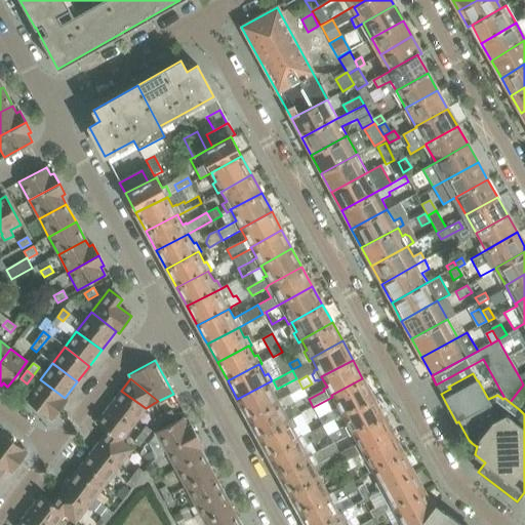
[(322,425),(372,397),(362,378),(331,395),(332,397),(337,406),(334,407),(334,410),(319,418),(322,425)]
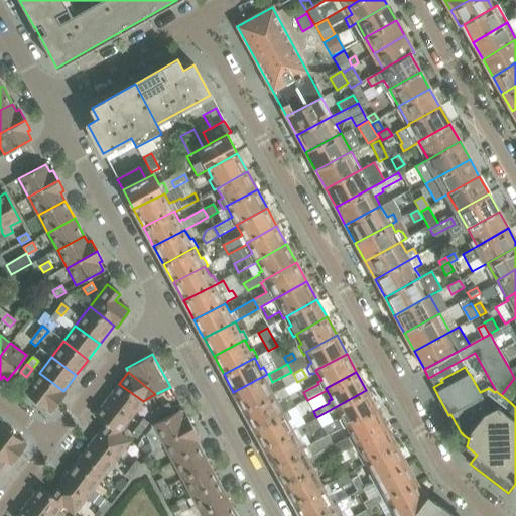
[(67,393),(63,391),(39,373),(24,393),(50,413),(67,393)]
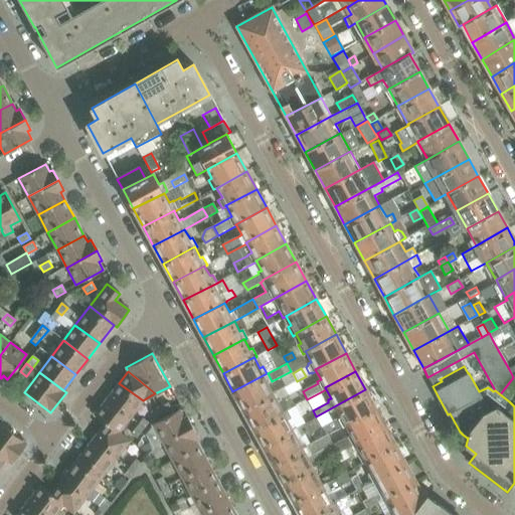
[(273,392),(269,383),(272,382),(267,373),(232,391),(242,409),(273,392)]
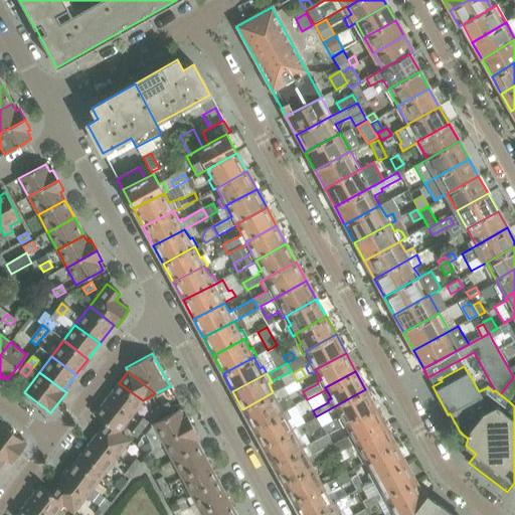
[(509,401),(514,393),(514,384),(510,381),(500,394),(509,401)]
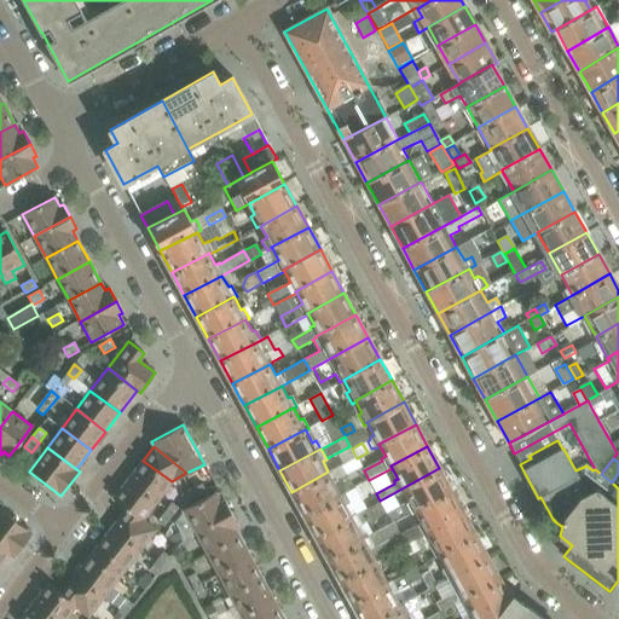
[(172,481),(143,461),(127,481),(155,503),(172,481)]
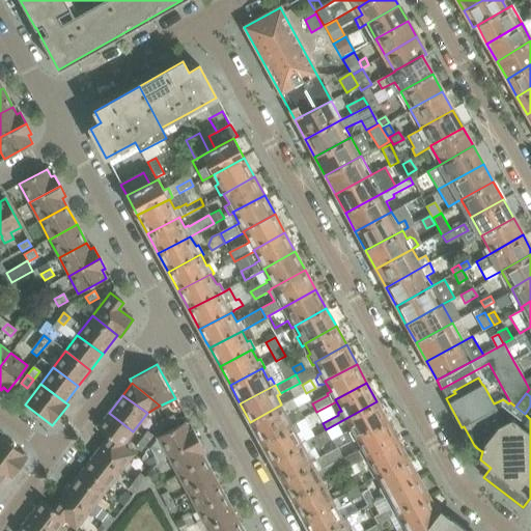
[(387,420),(376,401),(326,429),(327,430),(331,440),(332,441),(340,436),(345,445),(353,441),(354,442),(357,440),(356,438),(387,420)]
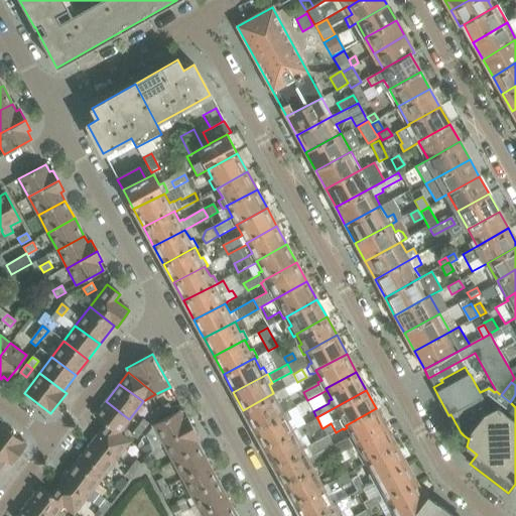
[(253,429),(289,409),(284,399),(281,401),(276,392),(273,393),(243,410),(253,429)]
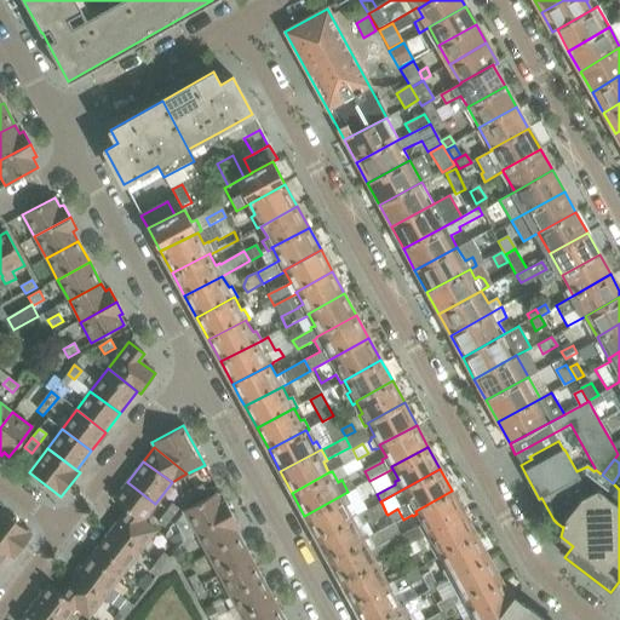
[(155,504),(127,482),(113,499),(126,510),(142,521),(155,504)]
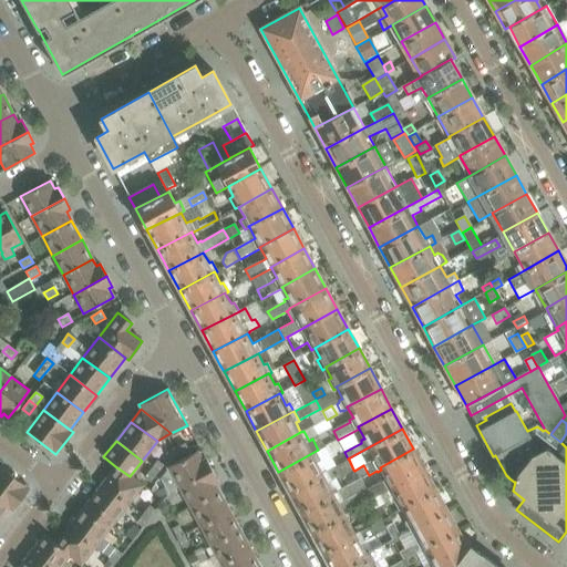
[(388,491),(424,470),(413,449),(380,467),(381,470),(387,480),(382,482),(388,491)]
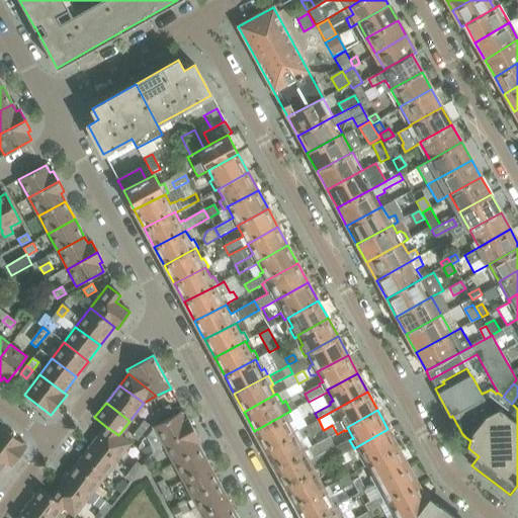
[(163,417),(159,411),(152,415),(155,421),(163,417)]
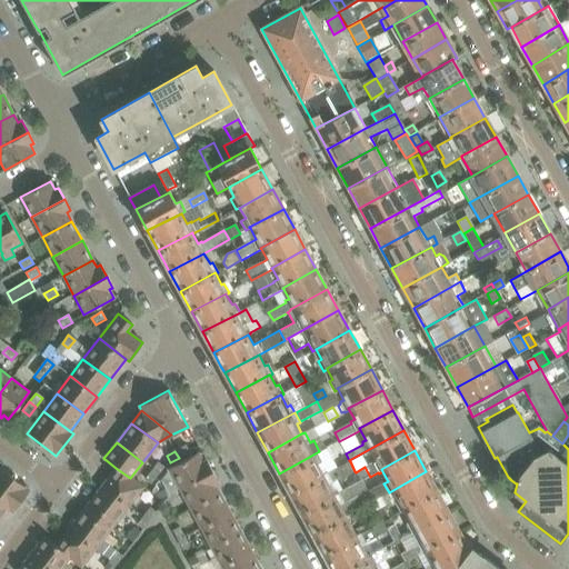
[(290,493),(327,472),(321,462),(325,460),(319,451),(279,473),(290,493)]
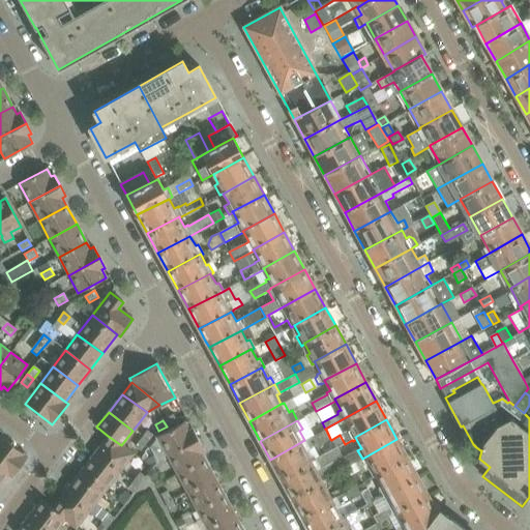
[(198,439),(193,429),(189,430),(184,422),(156,437),(168,457),(198,439)]
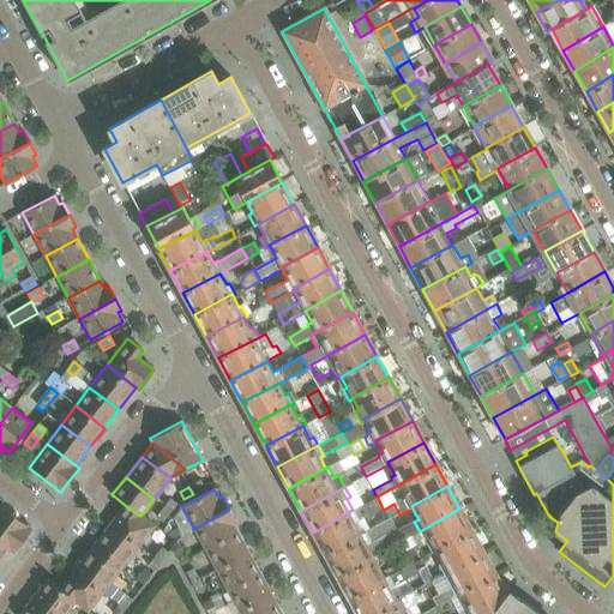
[(325,554),(369,529),(363,518),(366,516),(367,518),(383,509),(378,498),(354,511),(353,510),(313,533),(325,554)]
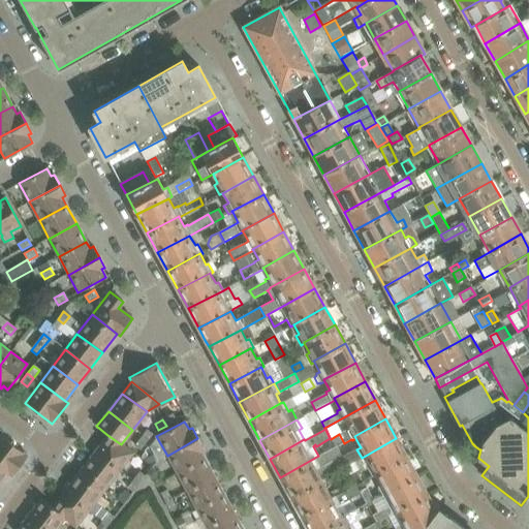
[(146,442),(153,435),(147,430),(141,438),(146,442)]
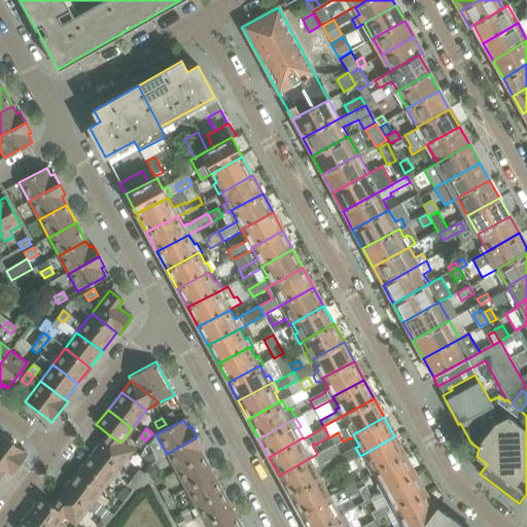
[(28,454),(1,433),(0,432),(0,465),(8,472),(9,471),(11,472),(10,473),(11,475),(28,454)]
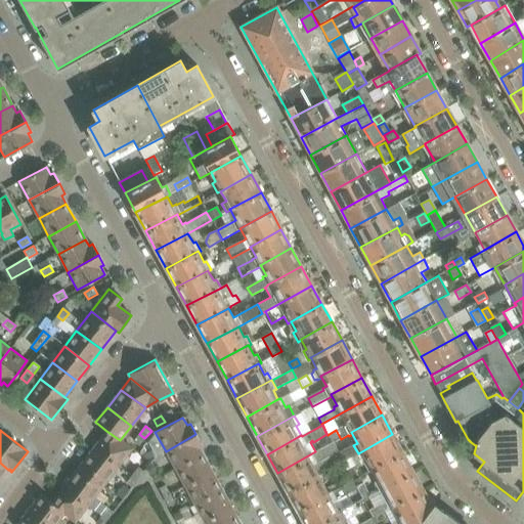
[(132,449),(120,440),(106,431),(94,446),(120,466),(132,449)]
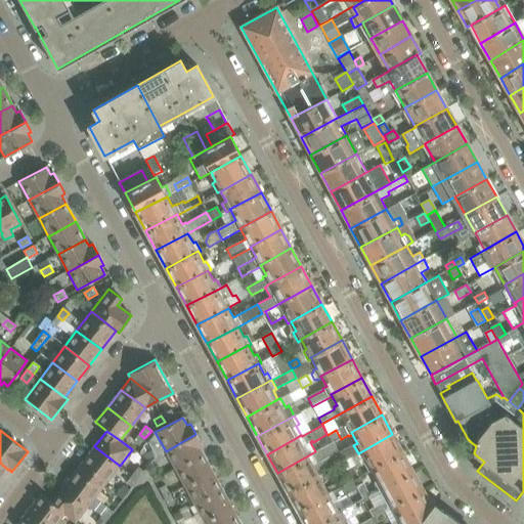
[(138,446),(144,438),(139,434),(133,442),(138,446)]
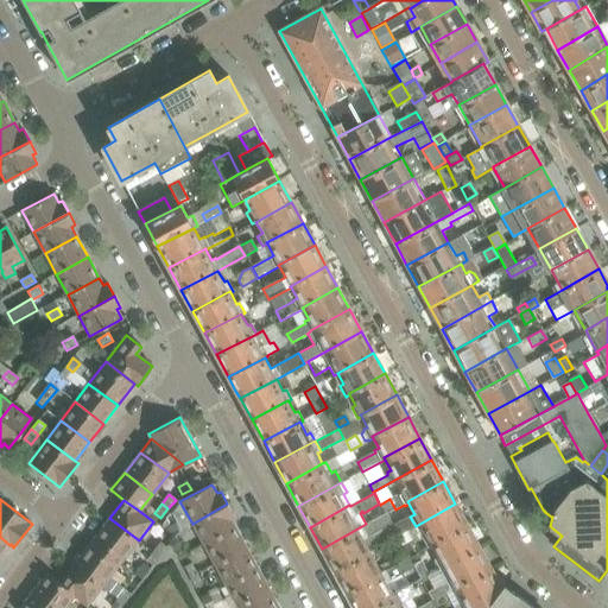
[(235,526),(229,518),(234,515),(227,504),(192,524),(203,544),(235,526)]
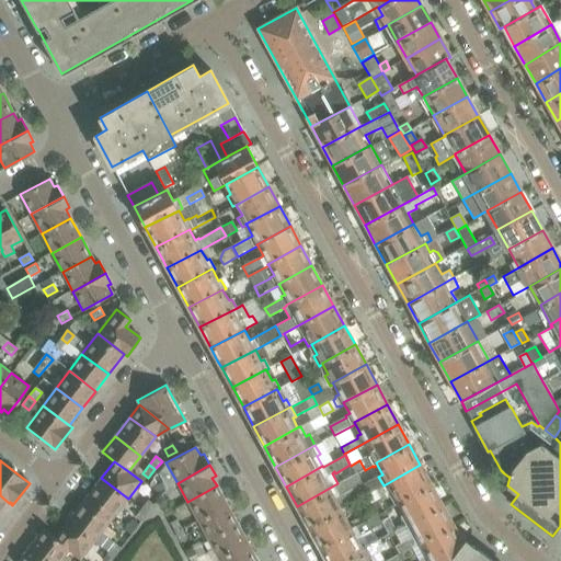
[(395,504),(431,484),(420,465),(384,485),(384,487),(388,484),(393,494),(389,496),(395,504)]
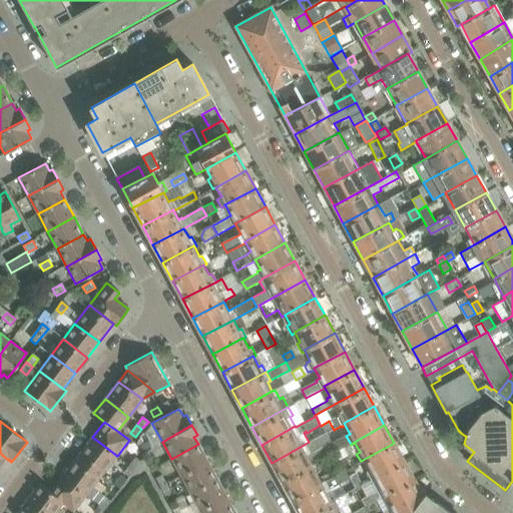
[(312,464),(307,455),(331,442),(326,434),(309,443),(309,442),(272,463),(282,481),(312,464)]
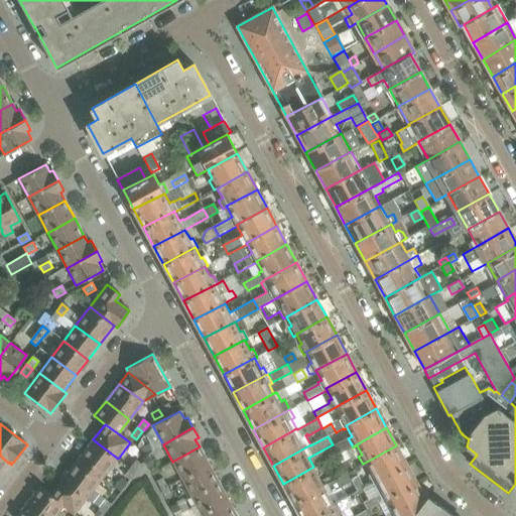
[(118,459),(93,439),(82,455),(106,474),(118,459)]
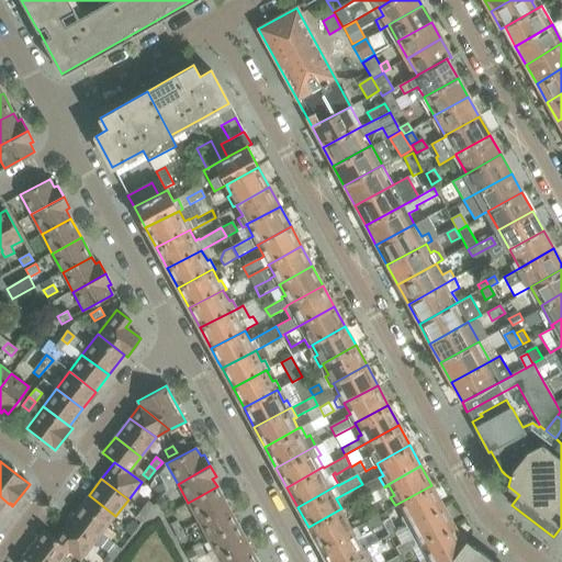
[(377,491),(370,480),(362,484),(368,496),(377,491)]
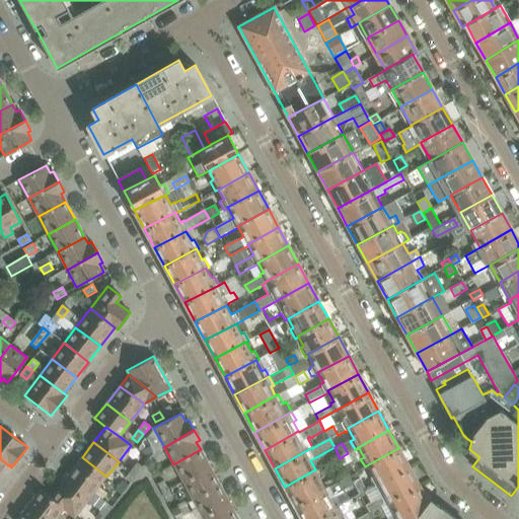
[(153,453),(149,446),(141,451),(145,458),(153,453)]
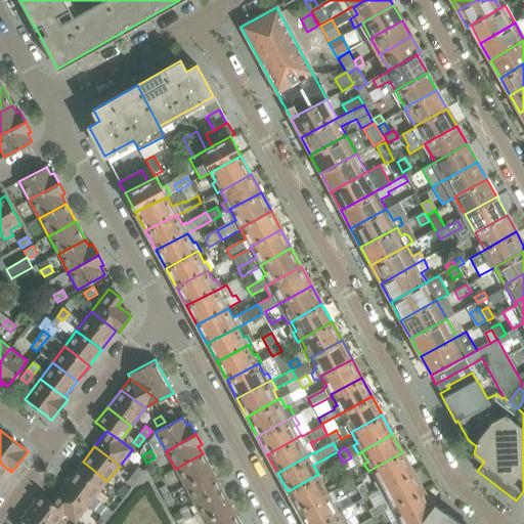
[(412,472),(411,470),(402,452),(368,471),(368,473),(373,471),(378,479),(374,481),(379,490),(412,472)]
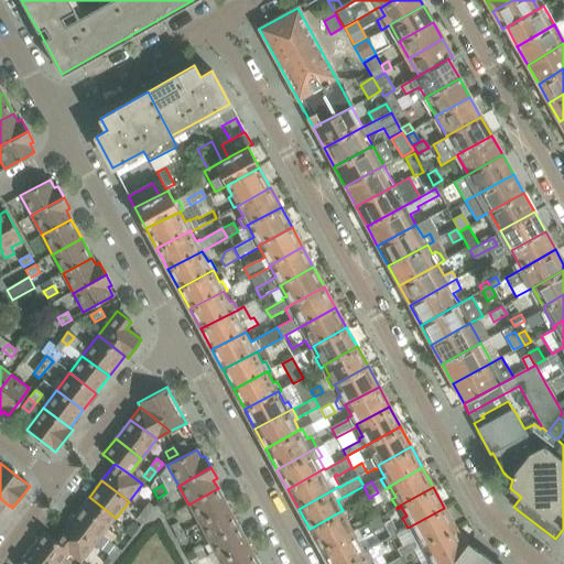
[(228,508),(224,499),(218,488),(188,505),(198,523),(228,508)]
